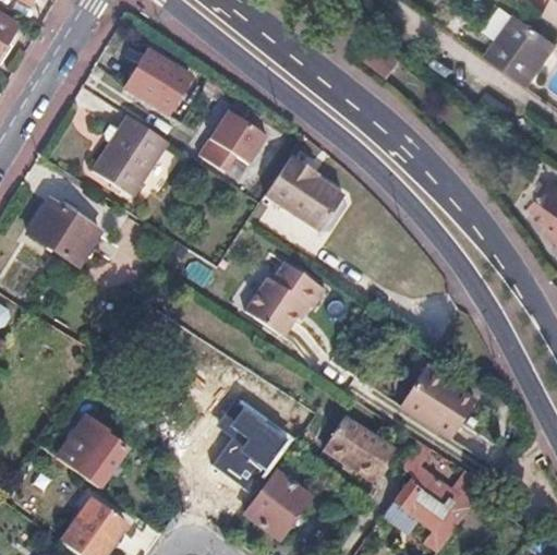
[(546,0),(539,12),(556,24),(556,0),(546,0)]
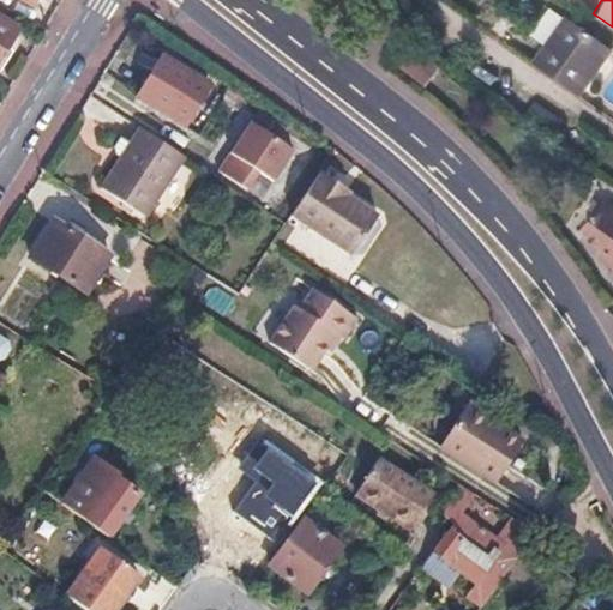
[(612,43),(569,13),(536,60),(582,92),(612,48),(612,43)]
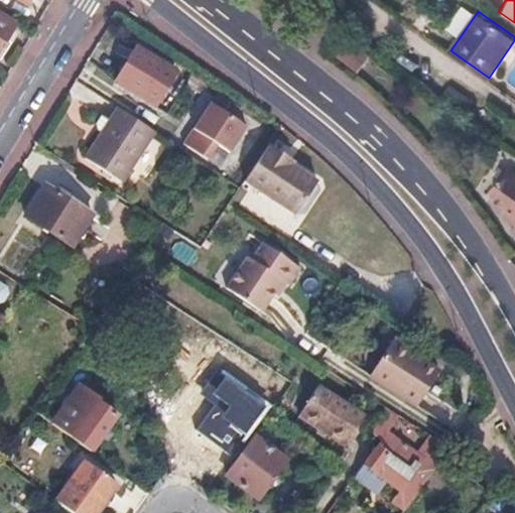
[(0,42),(13,21),(0,12),(0,42)]
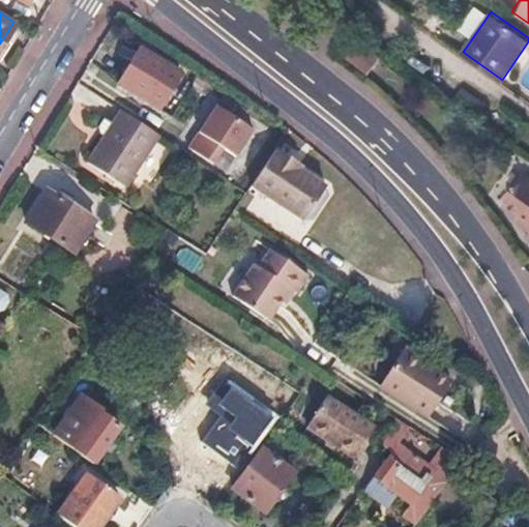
[(180,72),(140,48),(118,82),(158,107),(180,72)]
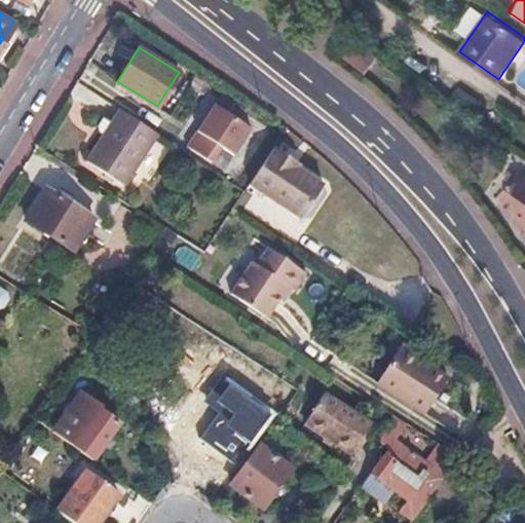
[(149,127),(111,103),(77,156),(115,180),(149,127)]
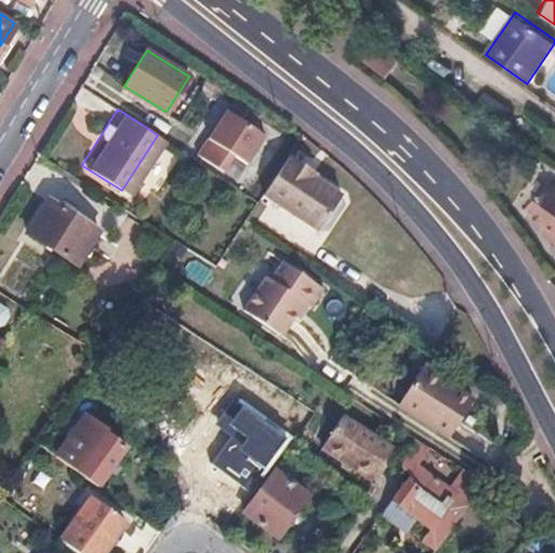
[(246,162),(264,133),(226,109),(207,136),(246,162)]
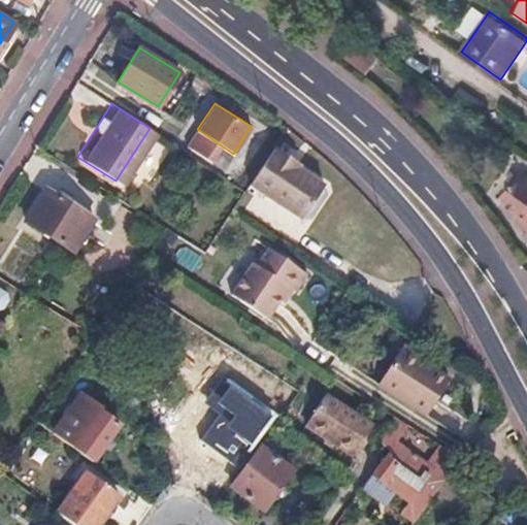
[(291,156),(275,145),(251,184),(302,218),(325,184),(300,167),(289,160),(291,156)]
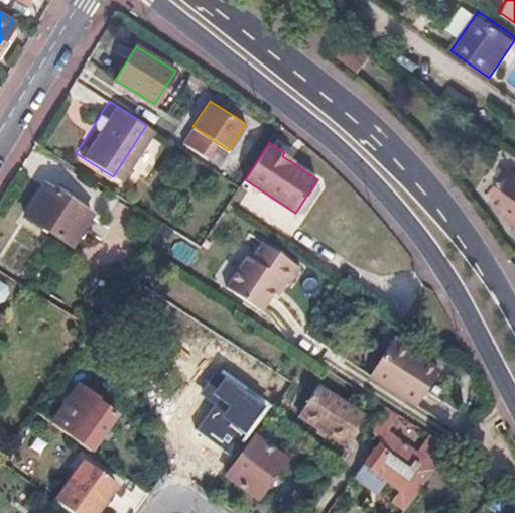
[(295,160),(284,152),(282,156),(293,163),(295,160)]
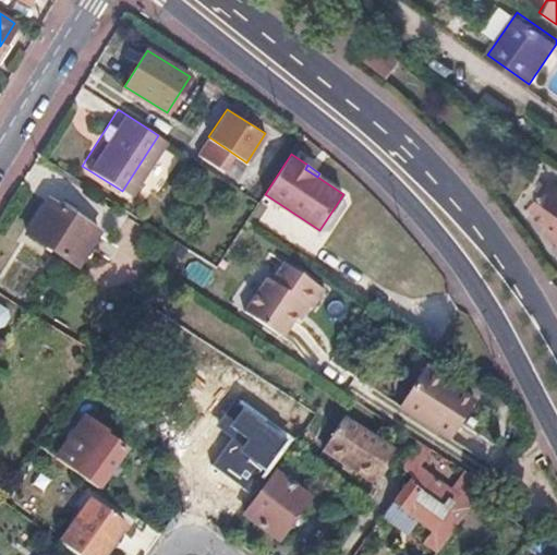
[(552,180),(545,176),(537,186),(544,191),(552,180)]
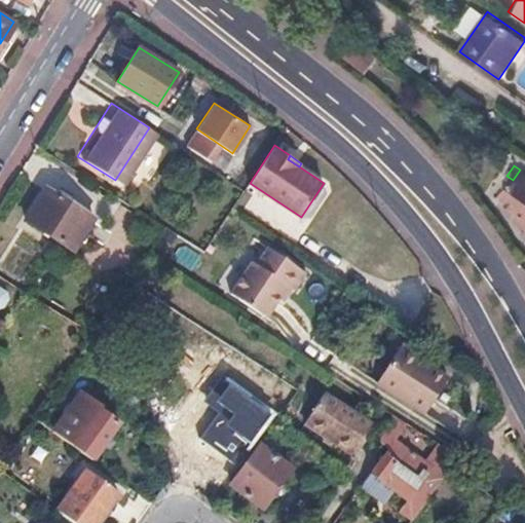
[(502,192),(500,194),(518,208),(516,211),(524,217),(524,220),(521,225),(524,227),(524,173),(520,170),(513,180),(507,176),(497,188),(502,192)]
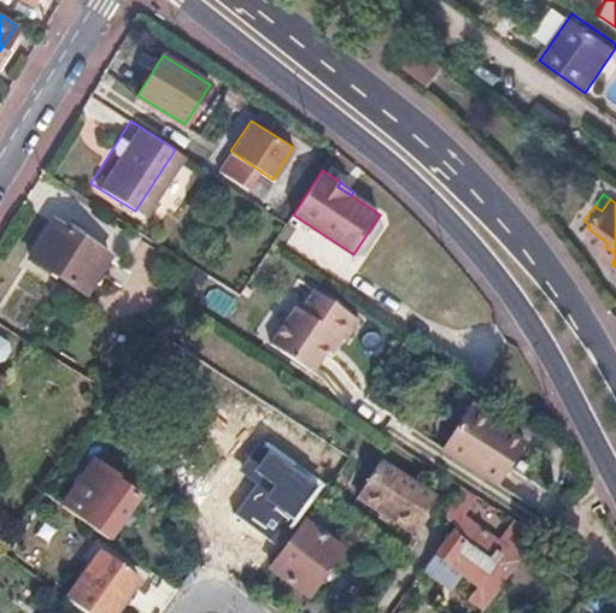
[(56,219),(31,258),(87,293),(112,254),(56,219)]
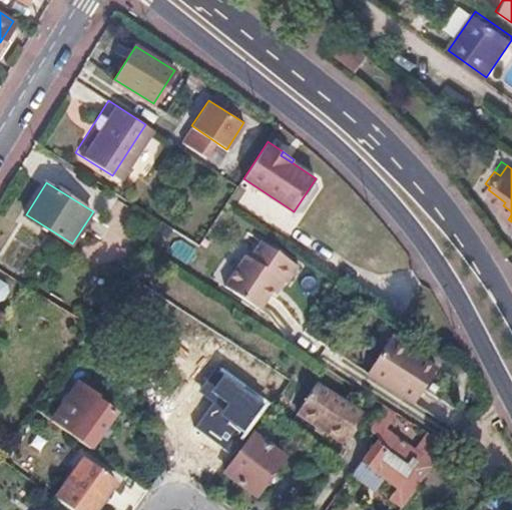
[(511,211),(503,205),(508,219),(511,214),(511,211)]
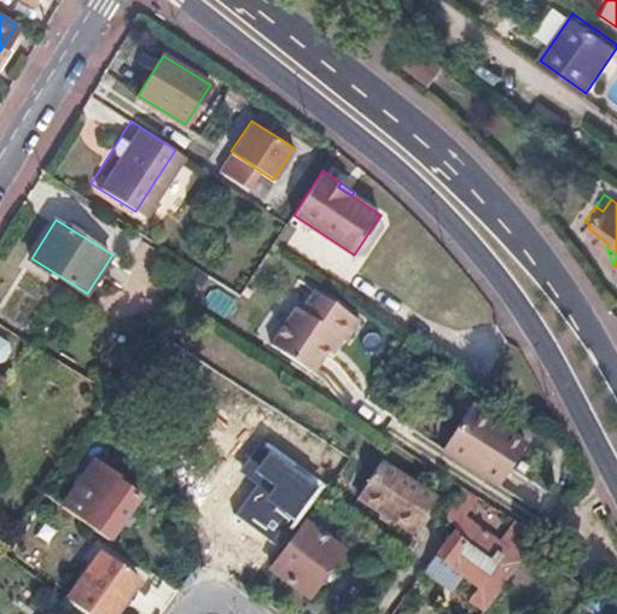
[(297,307),(294,303),(268,341),(312,369),(337,332),(344,335),(359,315),(312,284),(297,307)]
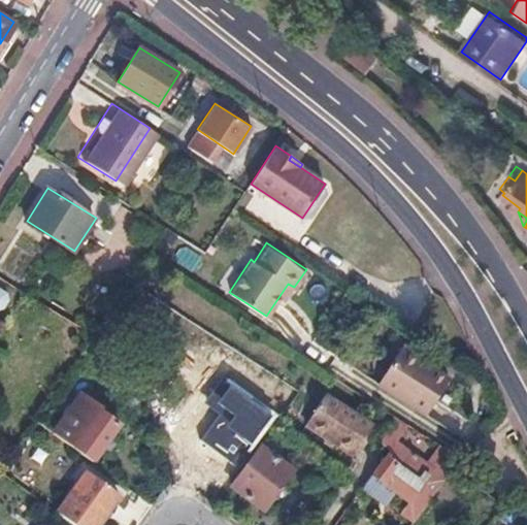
[(114,298),(112,301),(113,303),(119,306),(122,303),(114,298)]
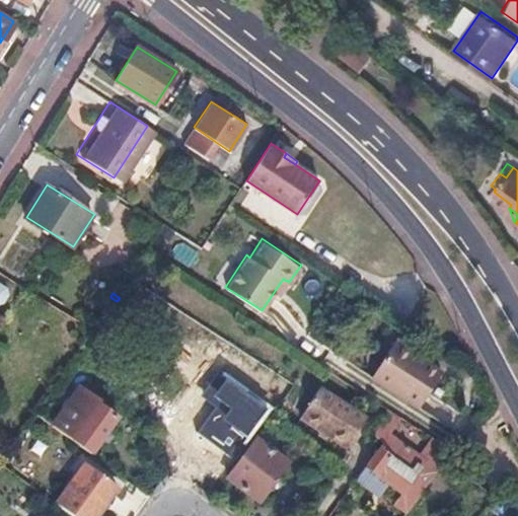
[(24,297),(20,294),(9,311),(14,314),(24,297)]
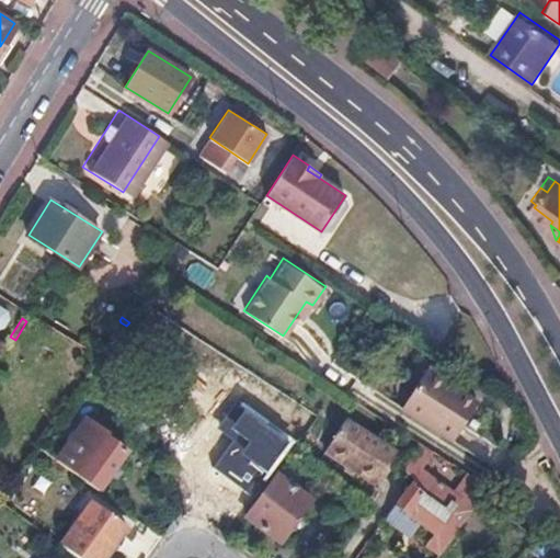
[(475,399),(424,366),(409,389),(440,409),(460,422),(475,399)]
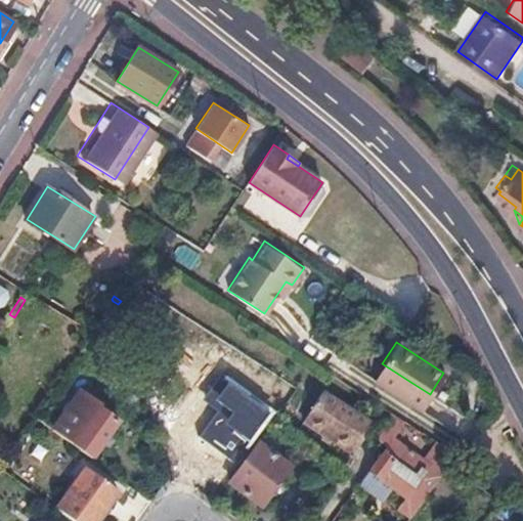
[(382,363),(373,378),(421,408),(430,394),(410,382),(382,363)]
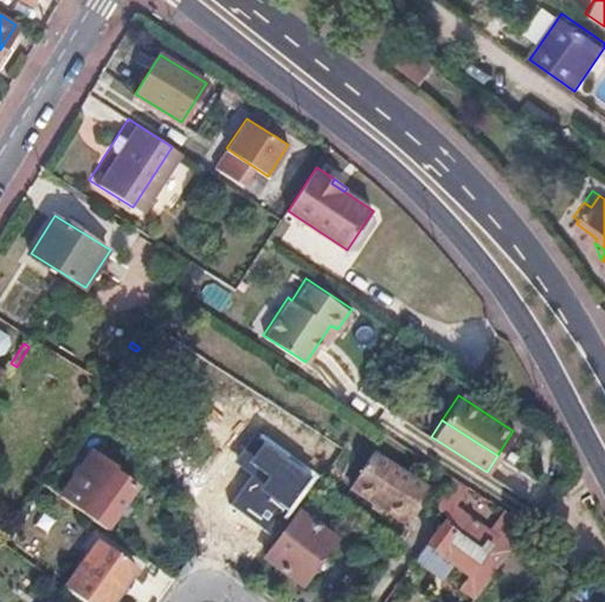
[(366,461),(396,480),(379,505),(406,523),(430,486),(373,450),(366,461)]
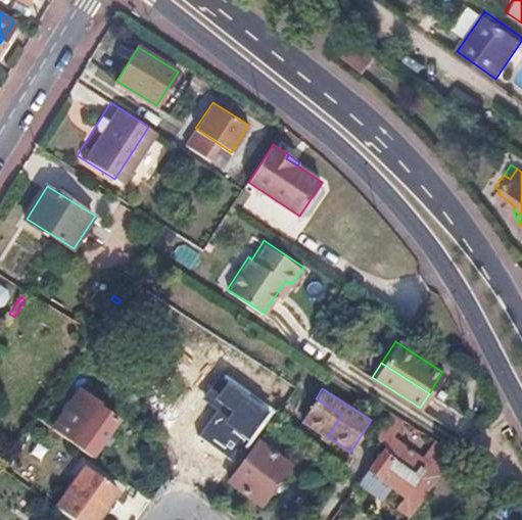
[(102,403),(83,389),(55,428),(93,455),(117,419),(100,406),(102,403)]
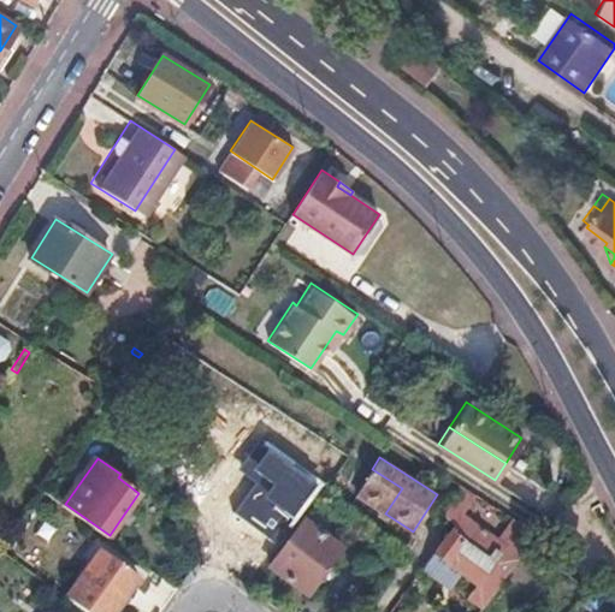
[(260,468),(237,501),(273,527),(276,523),(290,533),(314,499),(311,498),(326,475),(315,468),(296,493),(260,468)]
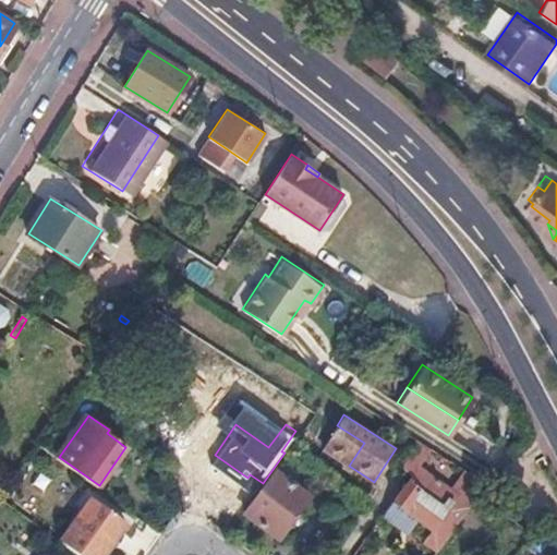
[(364,443),(337,425),(325,444),(350,460),(347,465),(349,466),(364,443)]
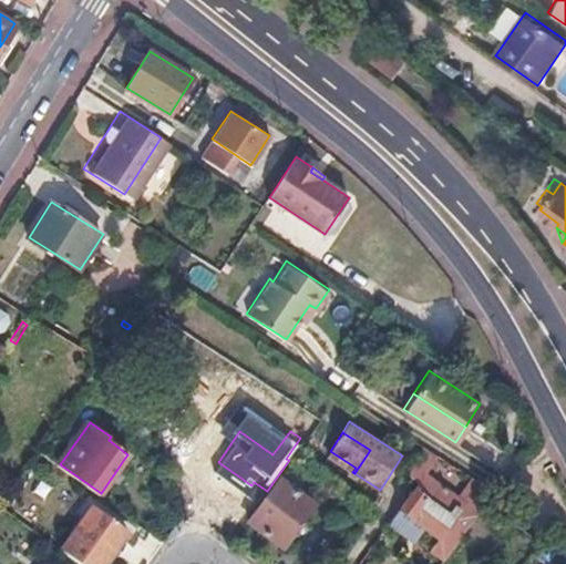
[(407,471),(419,480),(400,505),(453,544),(472,518),(483,502),(493,489),(472,474),(456,495),(412,463),(407,471)]
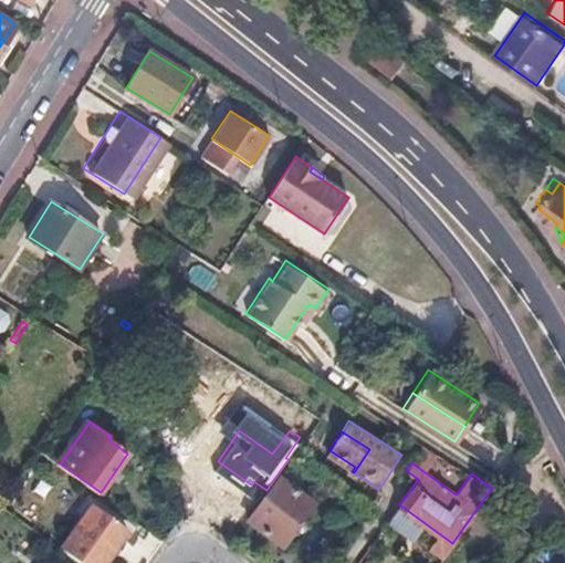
[(313,500),(280,477),(250,518),(283,542),(313,500)]
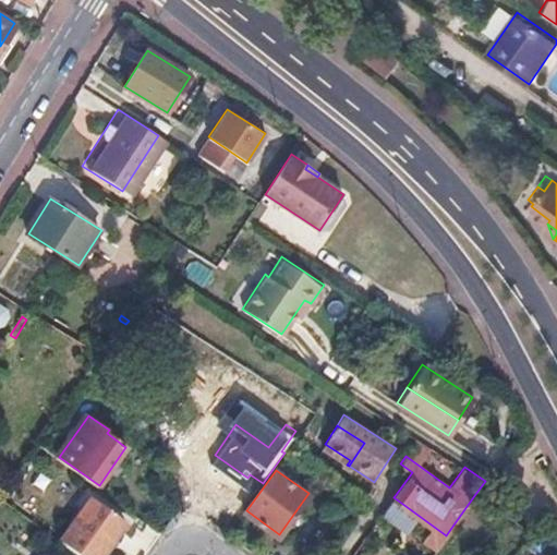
[(487,503),(475,494),(464,509),(476,518),(487,503)]
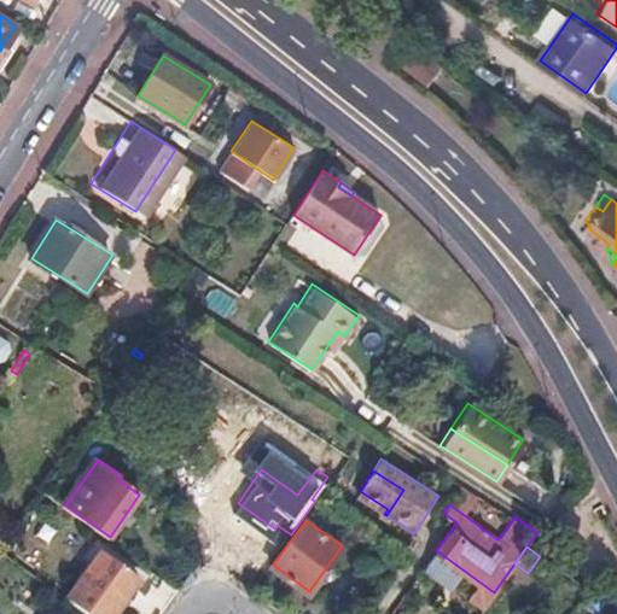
[(114,613),(140,576),(102,548),(68,595),(93,613),(114,613)]
